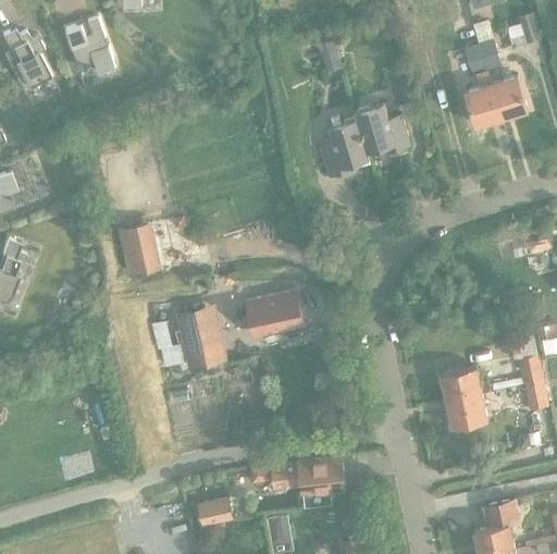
[(406,0),(395,0),(401,22),(411,19),(406,0)]
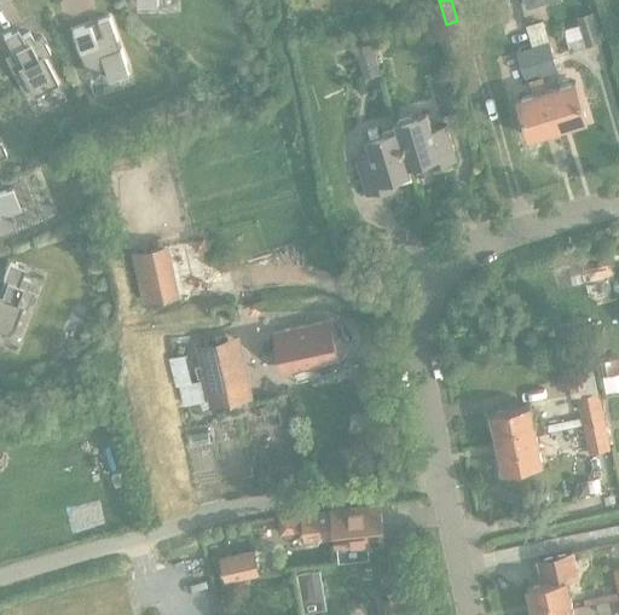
[(538,0),(521,0),(526,11),(541,6),(538,0)]
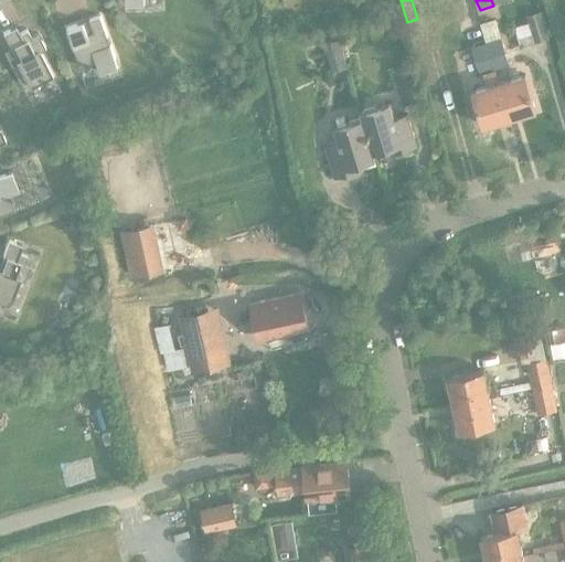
[(526,19),(534,45),(547,41),(540,14),(526,19)]
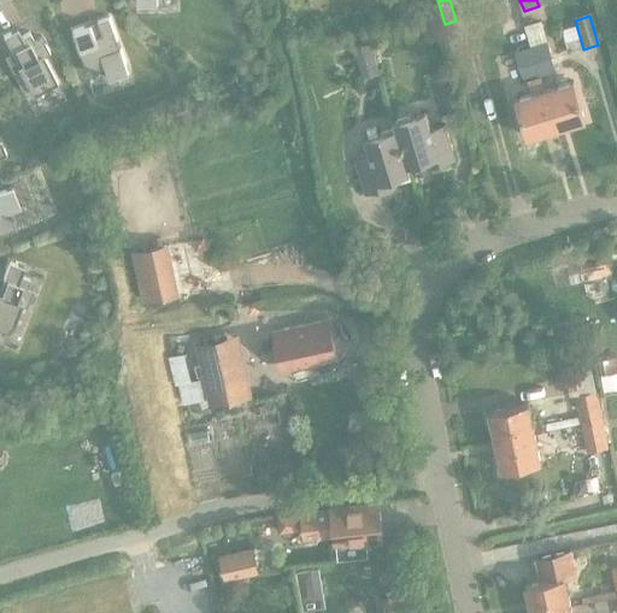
[(92,28),(72,34),(87,76),(106,70),(110,81),(128,75),(109,21),(99,24),(104,39),(97,41),(92,28)]
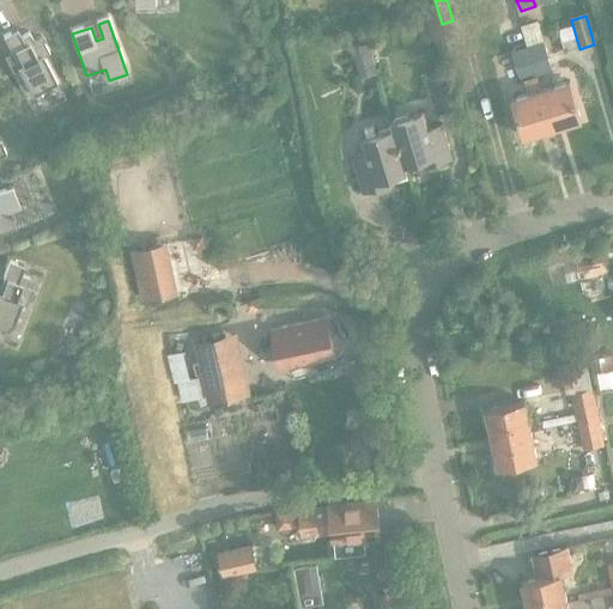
[(456,20),(442,25),(445,38),(460,35),(456,20)]
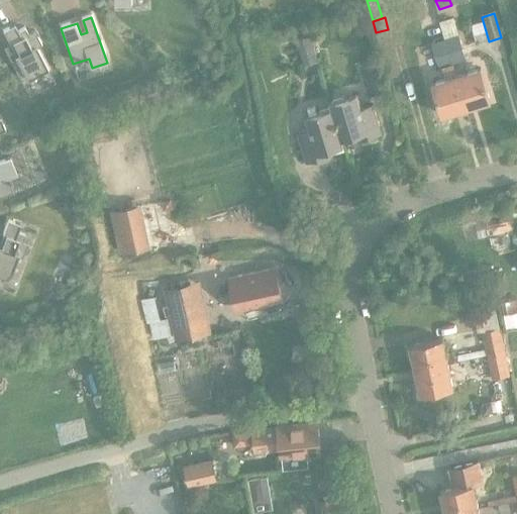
[(13,26),(2,33),(9,45),(3,49),(10,63),(14,60),(26,82),(47,72),(35,48),(40,46),(33,33),(27,36),(23,29),(17,33),(13,26)]
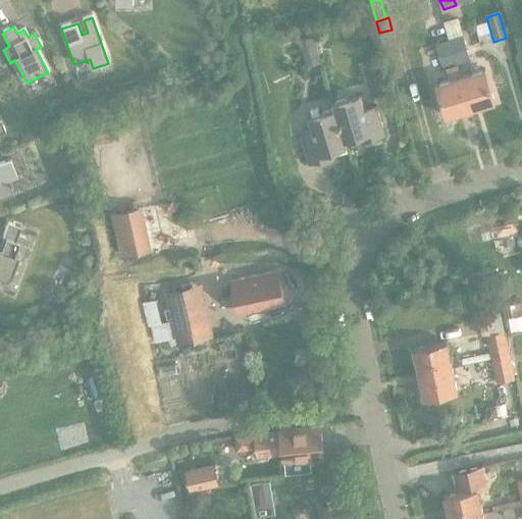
[(435,46),(439,59),(466,51),(462,38),(435,46)]
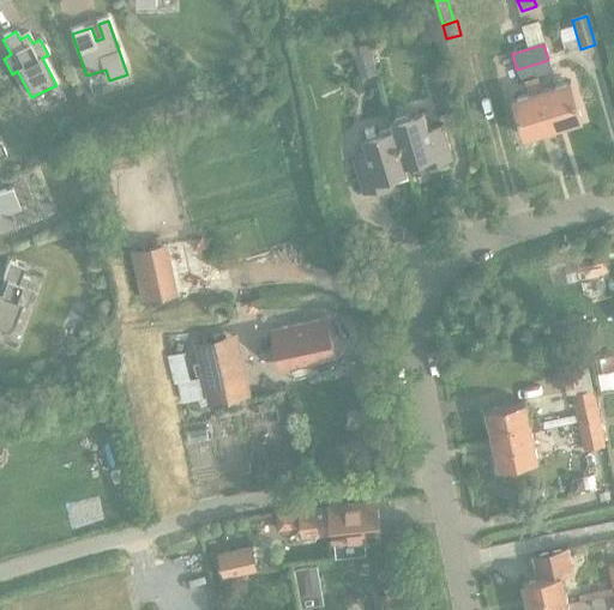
[(377,76),(368,46),(351,50),(361,80),(377,76)]
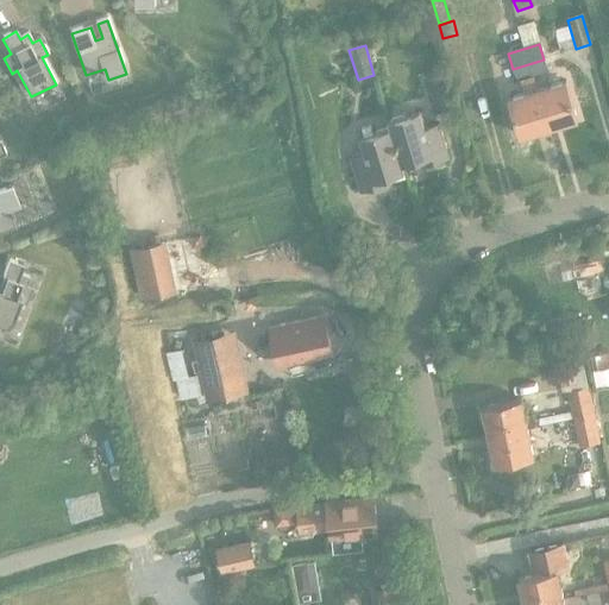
[(544,60),(513,69),(516,82),(520,82),(523,94),(508,100),(519,138),(547,130),(537,92),(532,77),(548,74),(544,60)]
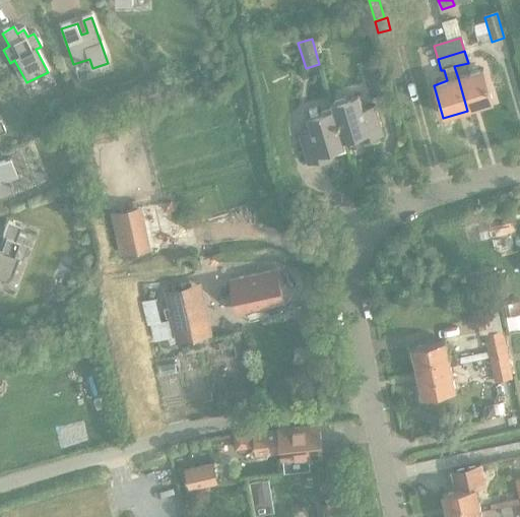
[(482,71),(458,78),(467,111),(492,104),(482,71)]
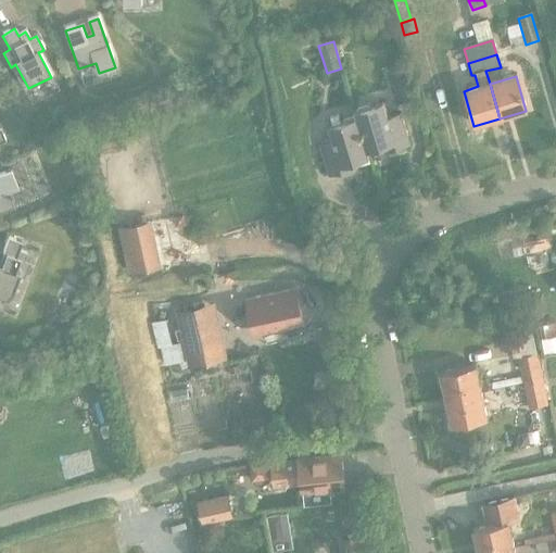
[(353,112),(355,120),(365,152),(381,147),(383,152),(409,145),(400,113),(387,117),(382,103),(353,112)]
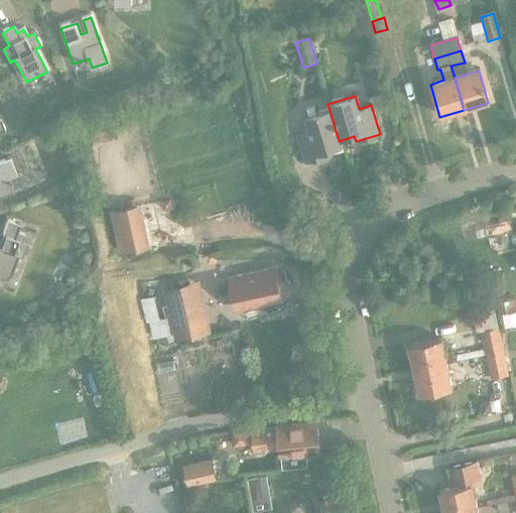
[(339,141),(330,111),(303,118),(307,133),(295,136),(303,163),(328,156),(342,152),(340,146),(341,146),(339,141)]
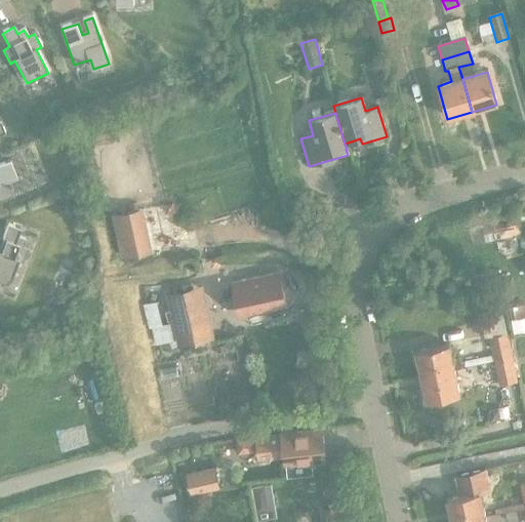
[(8,162),(0,165),(0,201),(12,197),(6,182),(15,177),(8,162)]
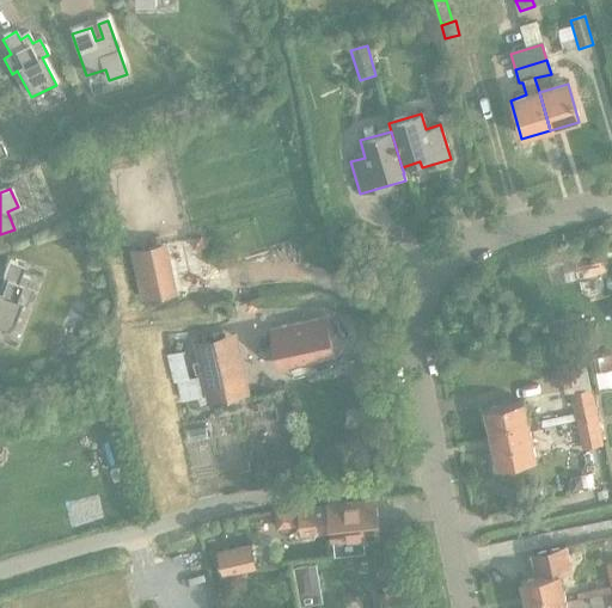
[(164,246),(130,253),(141,304),(175,295),(164,246)]
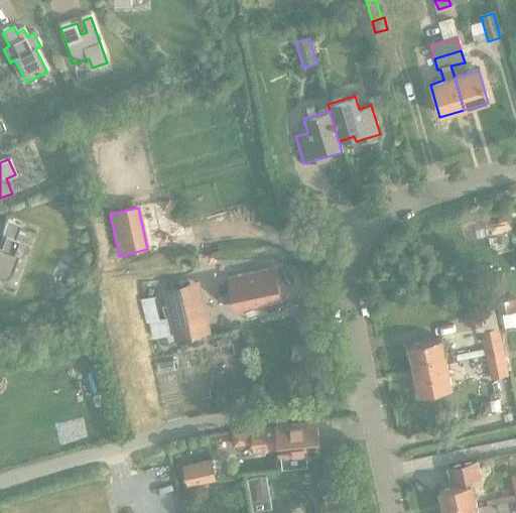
[(0,277),(8,281),(17,257),(22,259),(28,245),(21,243),(24,236),(17,233),(19,226),(7,222),(2,236),(0,235),(0,277)]
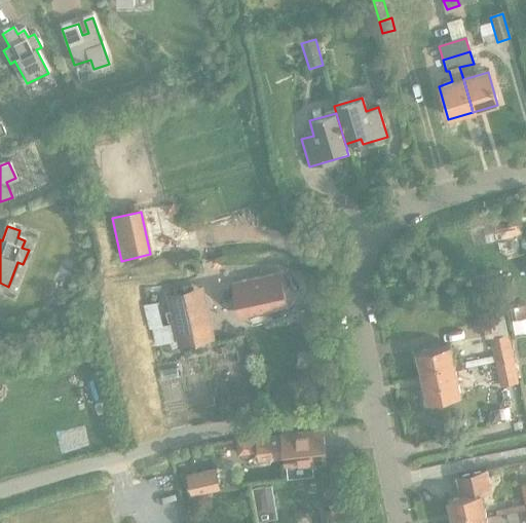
[(233,286),(239,318),(286,307),(278,275),(233,286)]
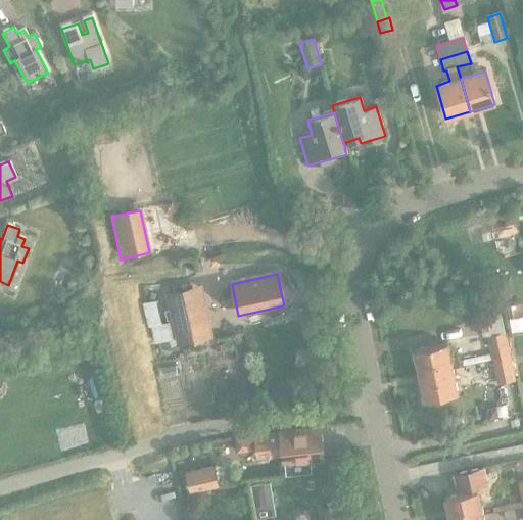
[(168,295),(179,344),(210,337),(199,287),(168,295)]
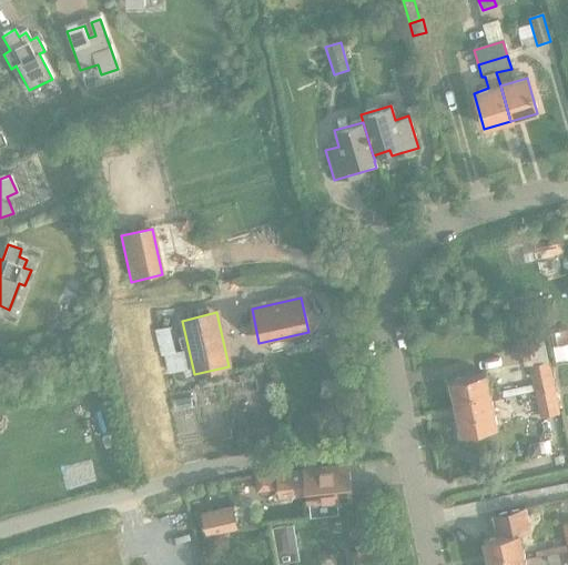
[(529,366),(535,393),(554,389),(545,342),(544,339),(534,341),(519,344),(524,366),(529,366)]
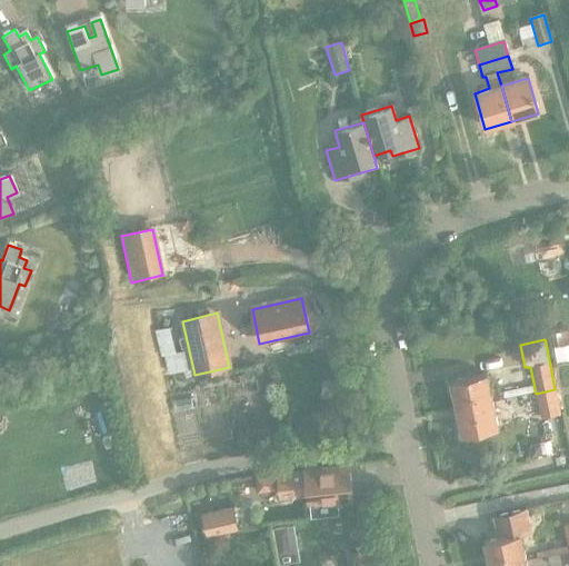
[(175,356),(165,358),(169,376),(189,371),(186,354),(175,356)]
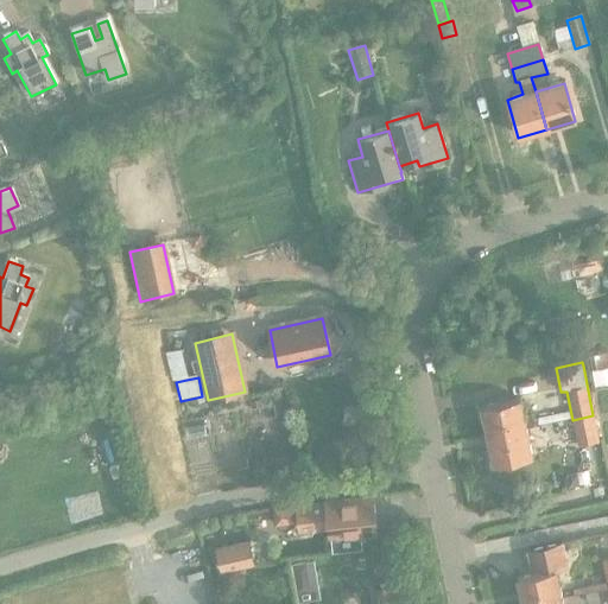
[(480,408),(486,439),(526,430),(533,428),(531,418),(524,419),(519,400),(480,408)]
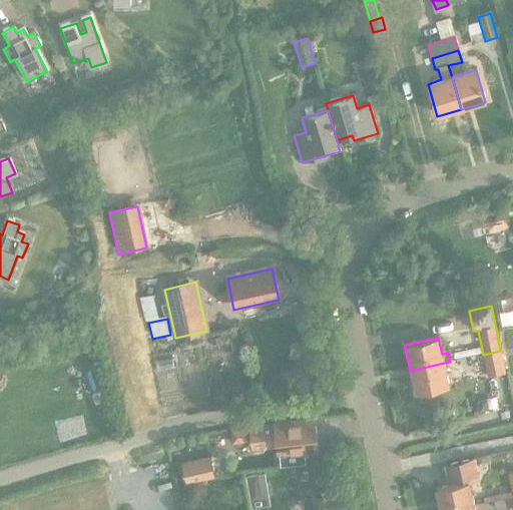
[(500,351),(483,355),(488,377),(505,374),(500,351)]
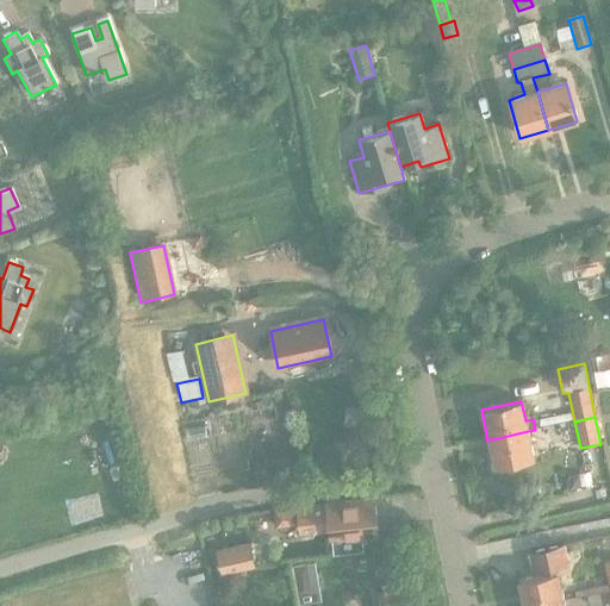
[(528,431),(487,441),(495,468),(534,460),(528,431)]
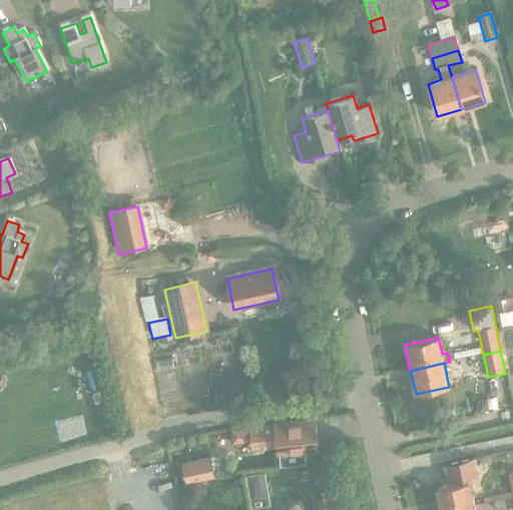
[(481,402),(477,409),(478,414),(497,410),(495,400),(481,402)]
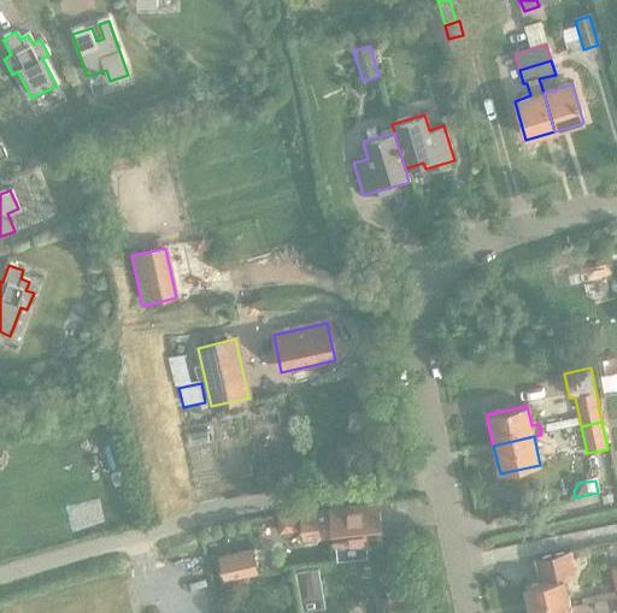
[(377,506),(329,512),(331,540),(333,546),(360,542),(362,546),(382,544),(377,506)]
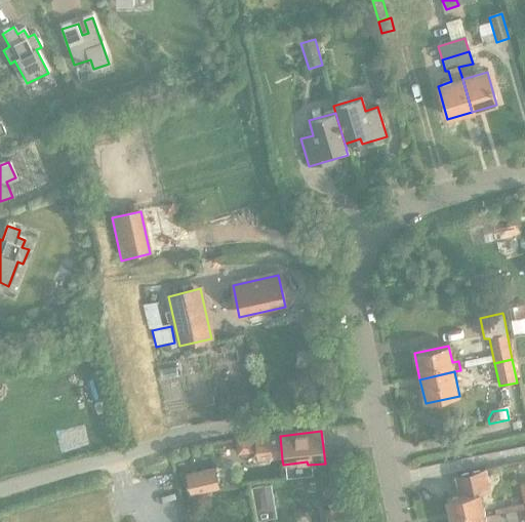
[(282,459),(280,436),(236,440),(238,454),(256,452),(257,463),(259,466),(269,465),(270,462),(282,459)]
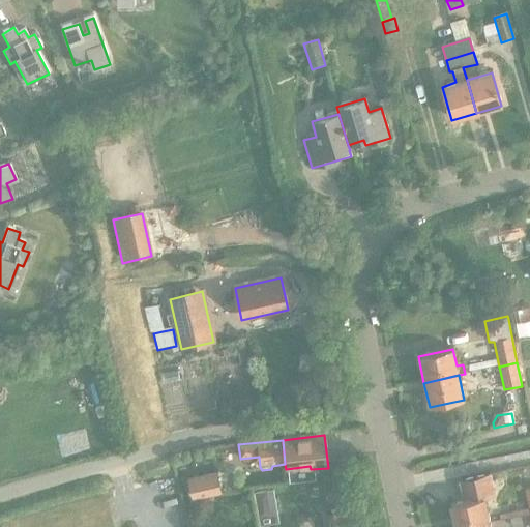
[(188,479),(193,499),(221,492),(216,472),(188,479)]
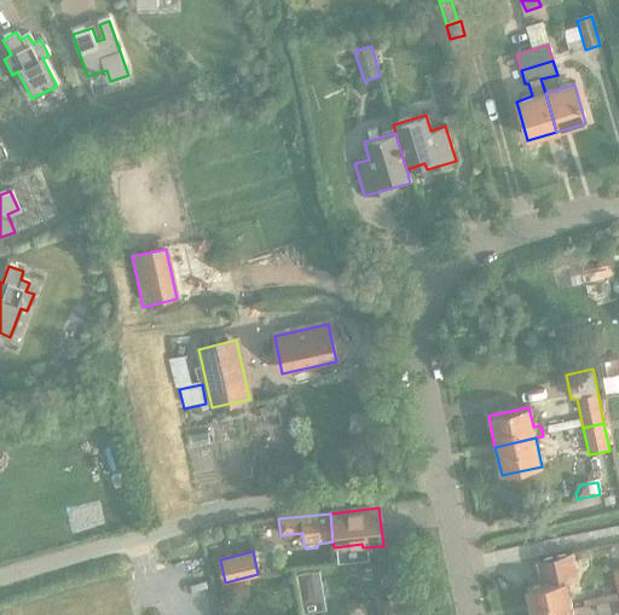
[(525,590),(530,614),(551,614),(572,610),(566,584),(577,581),(572,555),(536,562),(542,586),(525,590)]
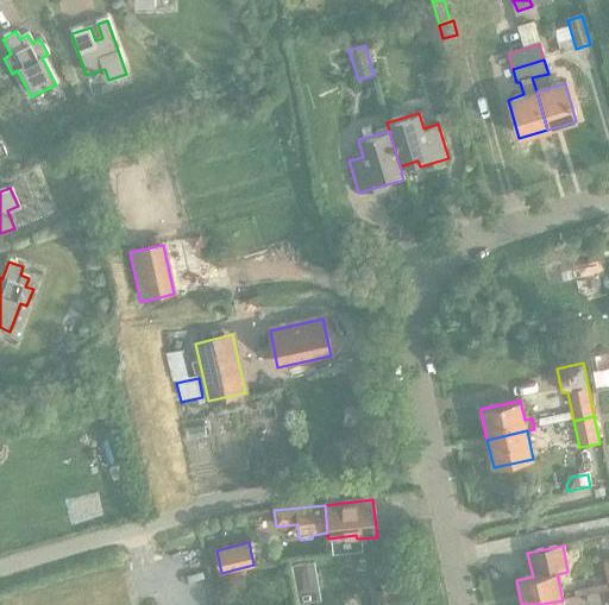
[(306,563),(290,566),(294,581),(308,579),(306,563)]
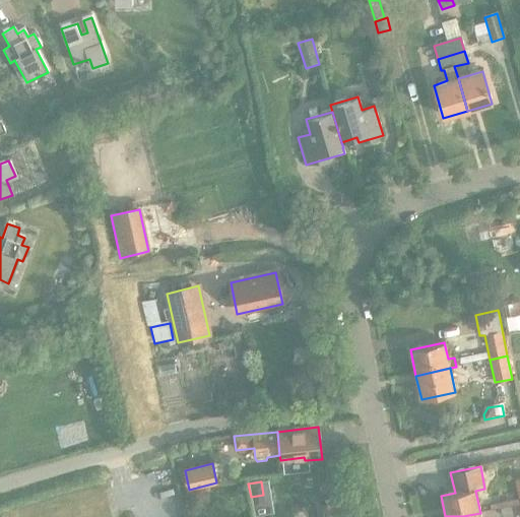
[(319,505),(321,516),(337,516),(335,502),(319,505)]
